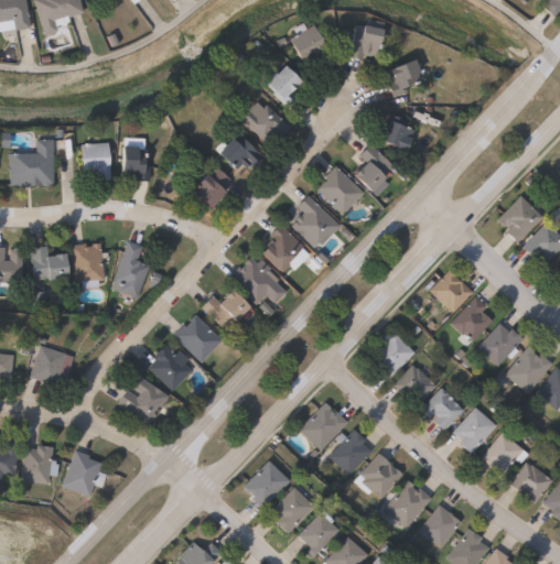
[(27,0),(31,28),(15,30),(15,28),(0,30),(0,0),(27,0)]
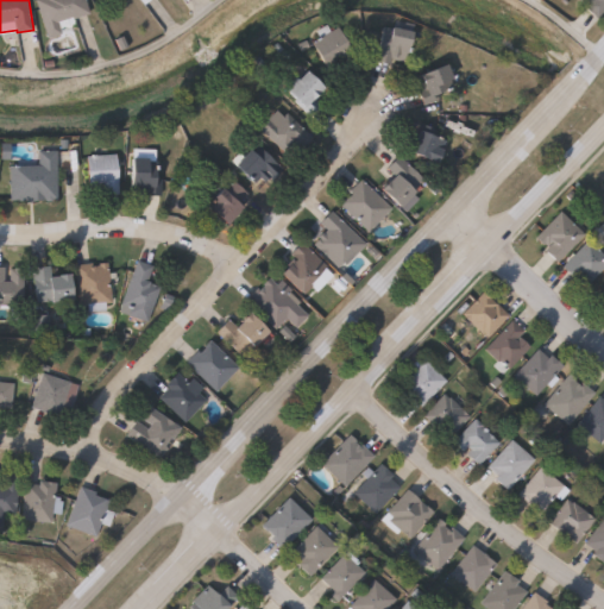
[(87,0),(92,13),(74,18),(76,23),(61,27),(62,33),(49,37),(37,0),(87,0)]
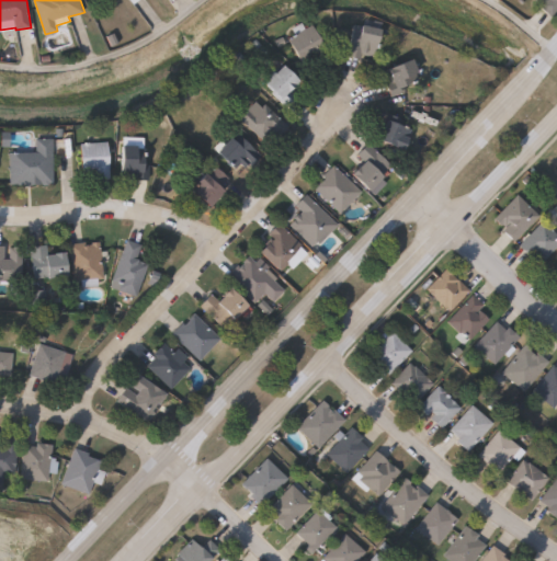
[(556,12),(553,16),(542,6),(546,0),(556,0),(556,12)]
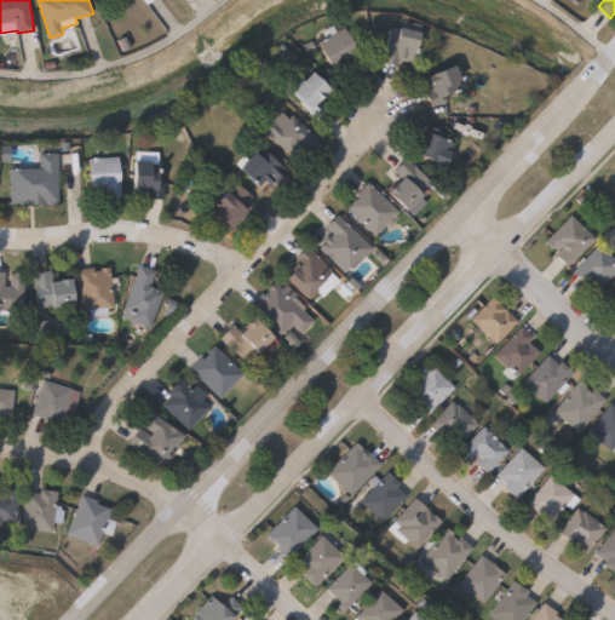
[(332,24),(337,32),(343,28),(365,63),(352,70),(346,59),(333,67),(319,42),(326,38),(321,32),(332,24)]
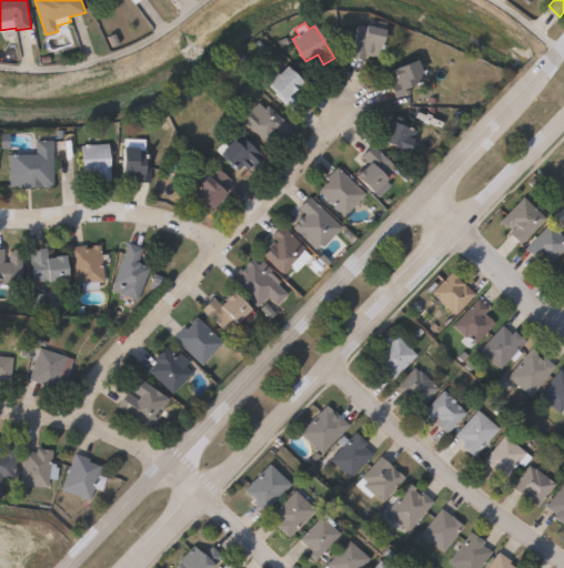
[(364,24),(385,29),(379,58),(366,56),(365,60),(351,58),(359,27),(364,28),(364,24)]
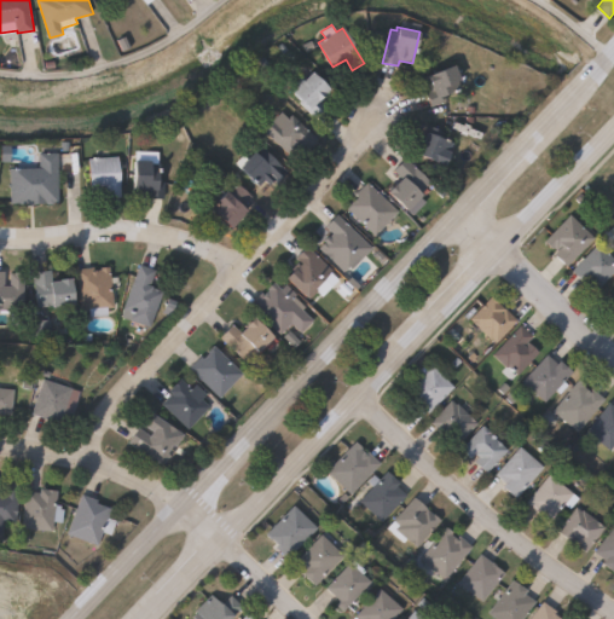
[(453,65),(457,74),(465,71),(469,82),(461,86),(462,87),(435,98),(432,88),(430,88),(426,76),(453,65)]
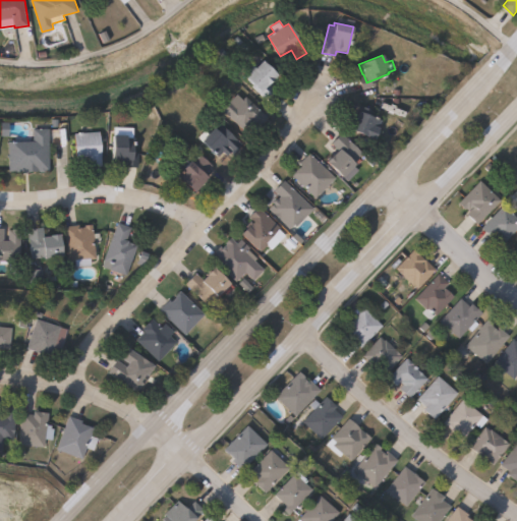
[(262,60),(276,74),(268,83),(274,89),(266,99),(241,76),(251,66),(253,69),(262,60)]
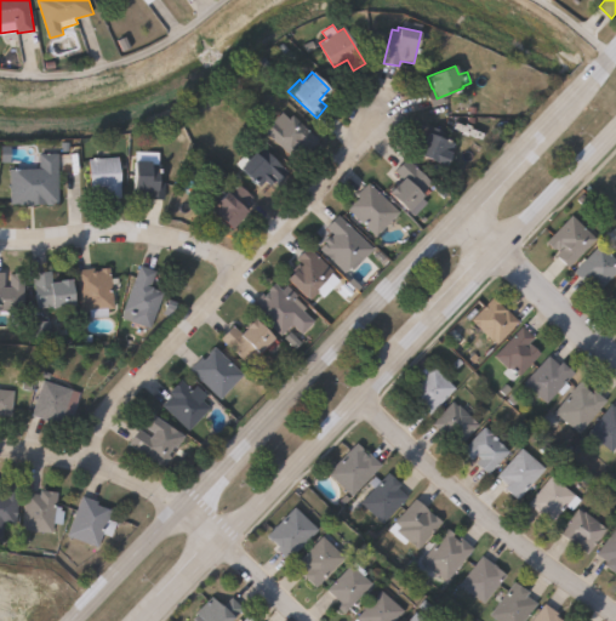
[(283,114),(289,120),(294,115),(319,140),(311,149),(301,141),(289,153),(266,131),(283,114)]
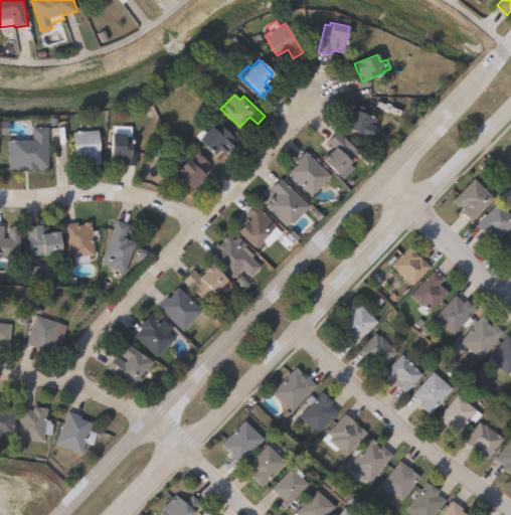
[(376,119),(369,137),(347,129),(354,110),(376,119)]
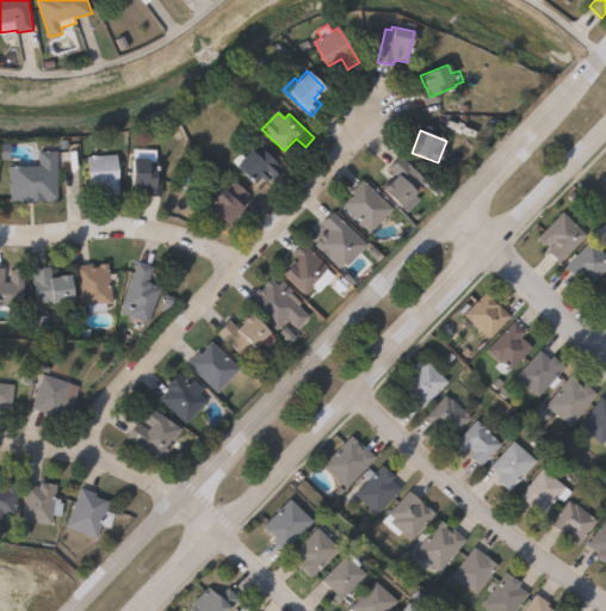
[(260,146),(284,170),(263,192),(235,166),(236,165),(233,161),(241,153),(245,156),(251,149),(253,152),(260,146)]
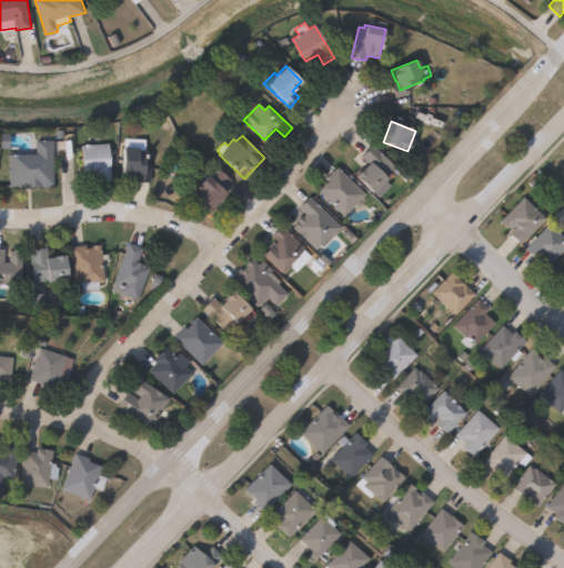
[(101,137),(102,144),(109,143),(112,182),(97,183),(96,170),(91,171),(91,174),(82,174),(80,145),(89,145),(89,138),(101,137)]
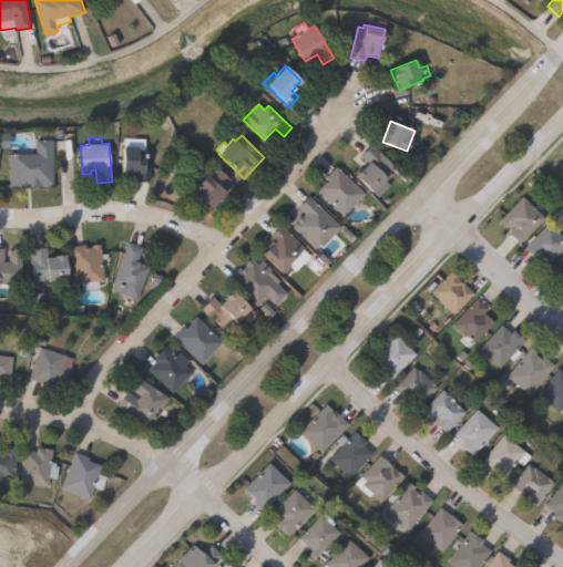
[(53,187),(9,188),(8,155),(36,154),(36,140),(52,140),(53,187)]
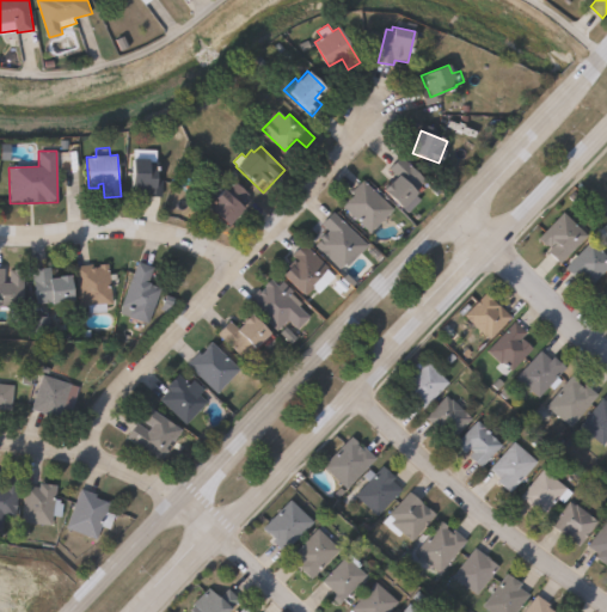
[(427,179),(415,193),(416,194),(400,209),(381,191),(391,182),(391,183),(397,176),(390,169),(402,157),(427,179)]
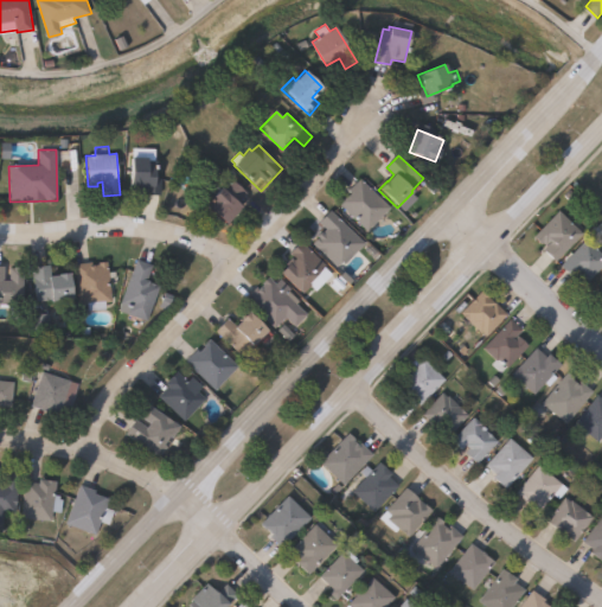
[(161,178),(160,196),(145,196),(145,191),(128,191),(129,158),(146,158),(146,159),(155,159),(154,165),(159,165),(158,178),(161,178)]
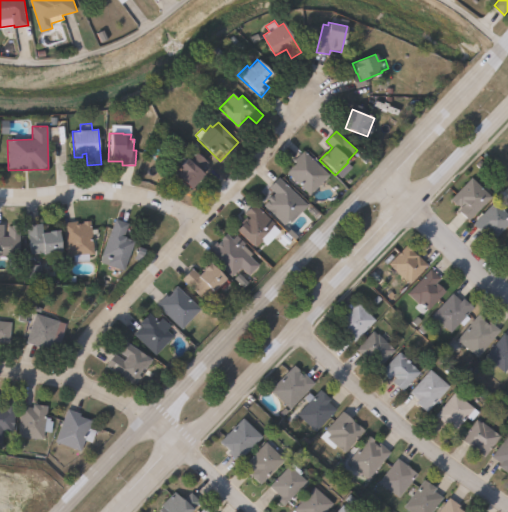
[(330,175),(311,195),(287,172),(296,162),(295,161),(305,151),(330,175)]
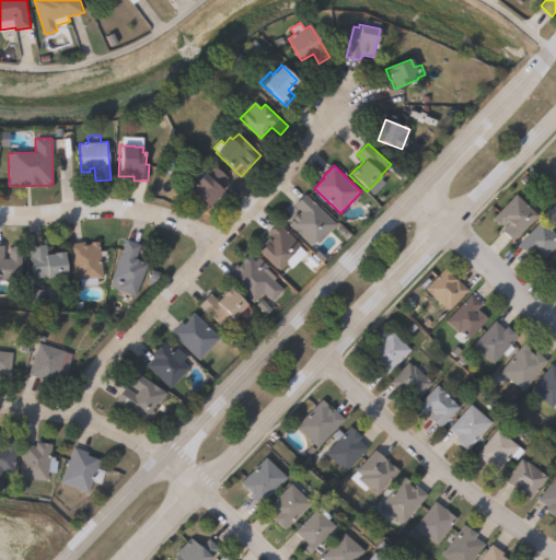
[(215,166),(228,177),(219,188),(221,191),(208,207),(192,193),(197,186),(187,178),(196,168),(206,177),(215,166)]
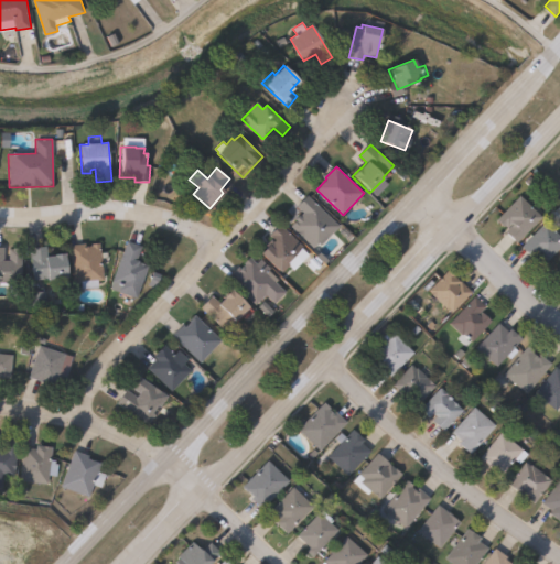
[(309,195),(341,226),(316,250),(292,226),(298,220),(297,219),(300,215),(301,216),(304,213),(298,206),(309,195)]
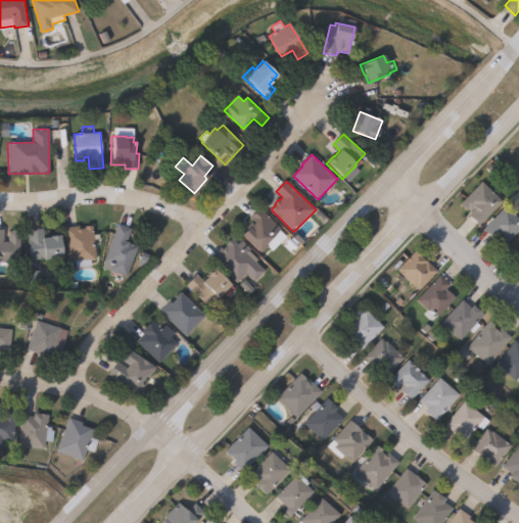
[(504,201),(481,226),(470,216),(473,212),(469,209),(468,210),(462,204),(483,182),(504,201)]
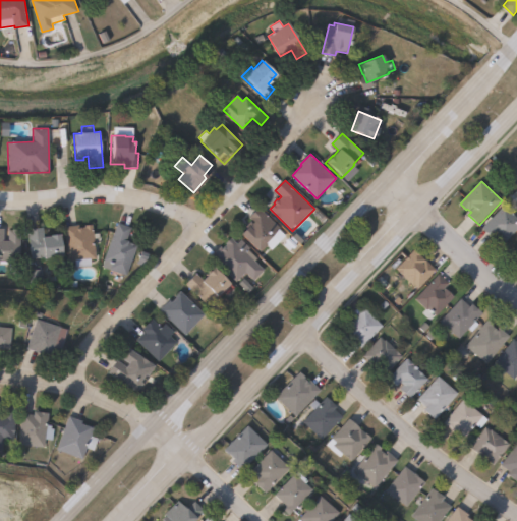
[(516,231),(505,243),(499,237),(502,235),(501,234),(495,241),(482,229),(505,206),(516,217),(516,231)]
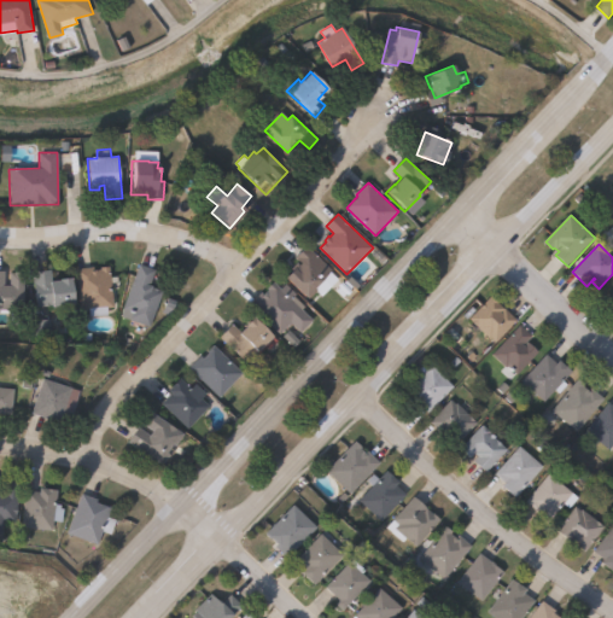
[(307,246),(332,270),(331,273),(336,278),(332,283),(326,277),(305,298),(284,278),(297,263),(299,266),(302,263),(296,258),(307,246)]
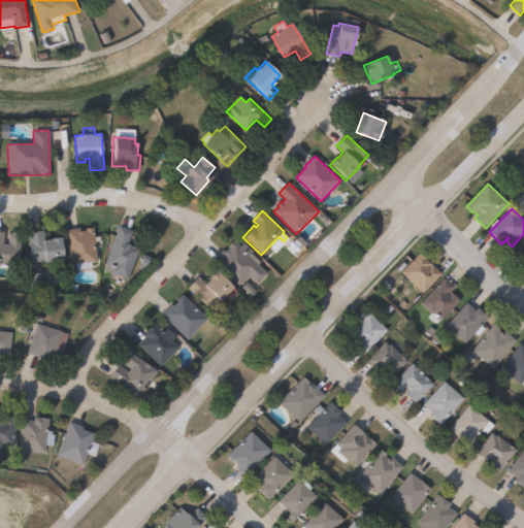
[(140,249),(130,279),(105,271),(107,265),(106,265),(120,226),(134,230),(129,244),(140,249)]
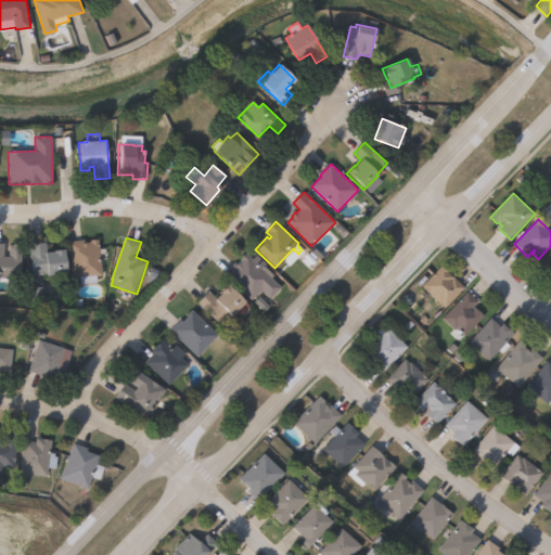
[(99,240),(104,275),(74,280),(68,242),(85,240),(85,243),(91,242),(91,241),(99,240)]
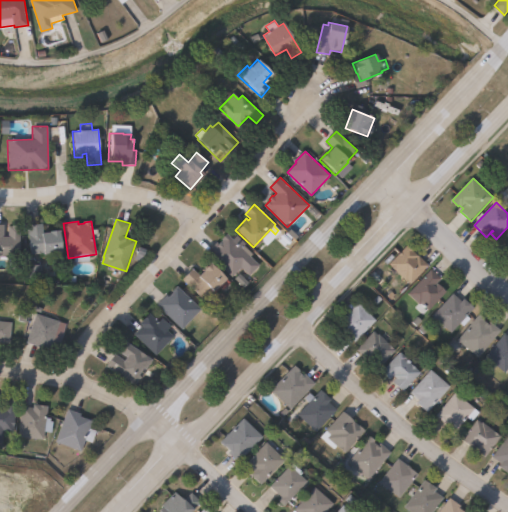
[(0,224),(4,224),(4,237),(10,237),(9,226),(20,226),(21,260),(0,260),(0,224)]
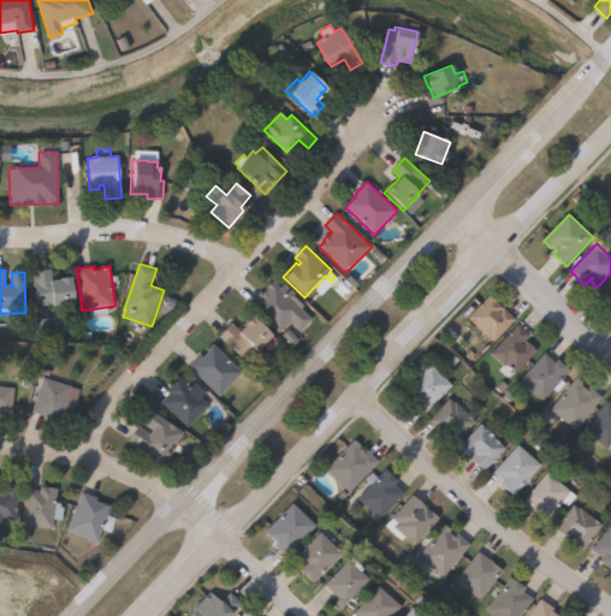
[(51,270),(52,282),(58,282),(58,279),(70,278),(72,304),(39,308),(39,304),(33,304),(31,290),(35,290),(34,271),(51,270)]
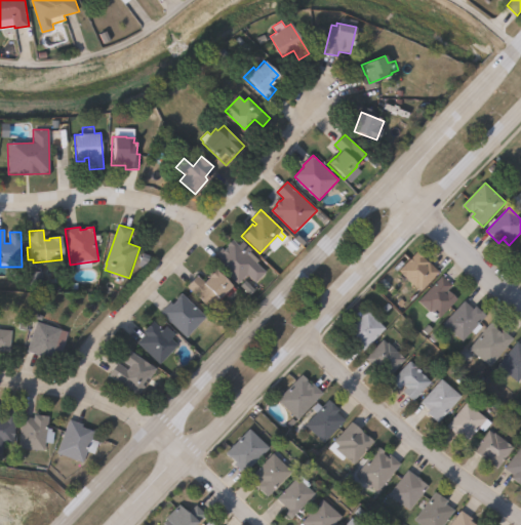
[(233,240),(247,253),(249,251),(259,260),(257,264),(267,272),(256,283),(248,275),(238,284),(212,259),(223,249),(224,250),(228,246),(227,245),(233,240)]
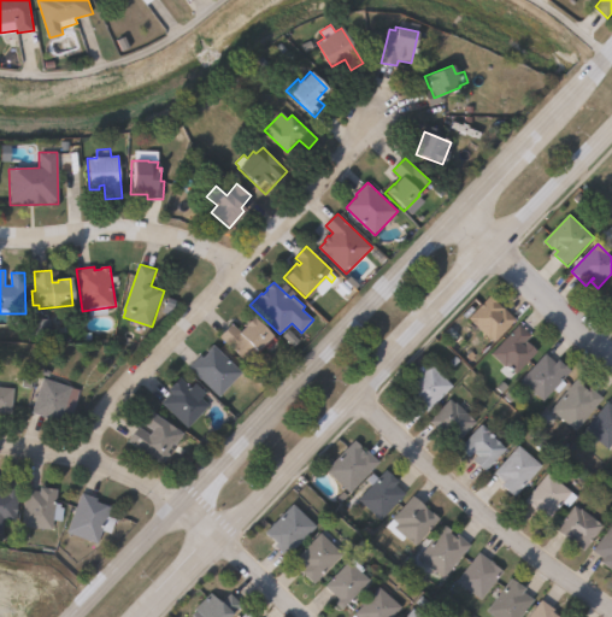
[(490,297),(504,309),(505,307),(517,319),(496,342),(492,338),(490,338),(470,318),(490,297)]
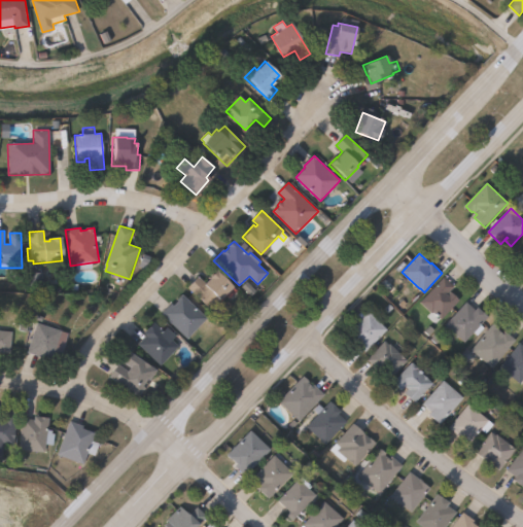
[(214,272),(231,287),(211,309),(187,288),(198,277),(204,283),(214,272)]
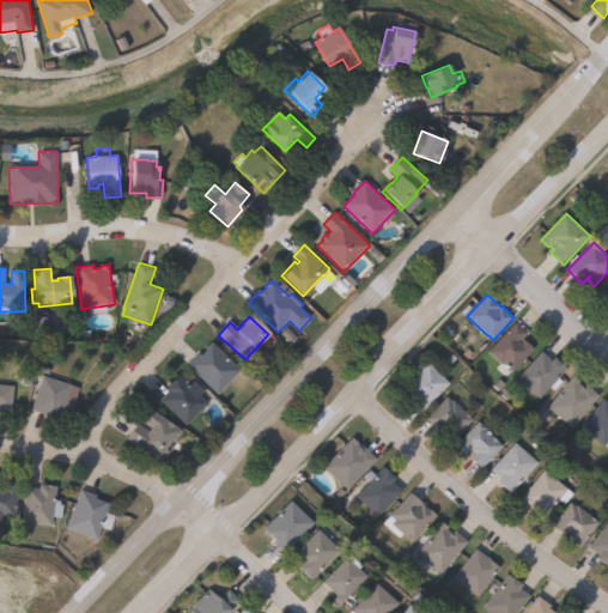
[(535,350),(515,372),(510,368),(509,370),(490,352),(517,323),(529,334),(524,340),(535,350)]
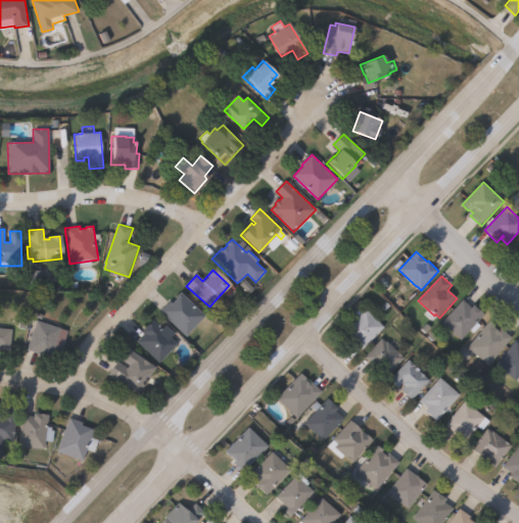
[(180,294),(205,316),(188,335),(160,312),(170,301),(172,303),(180,294)]
